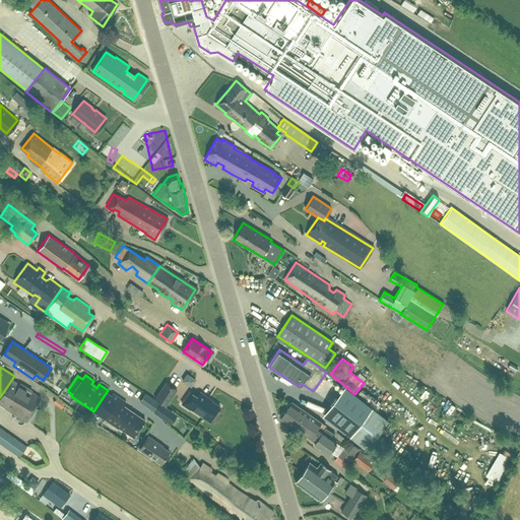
[(12,379),(0,397),(0,405),(7,410),(7,409),(24,420),(40,397),(30,392),(31,389),(20,382),(19,384),(12,379)]
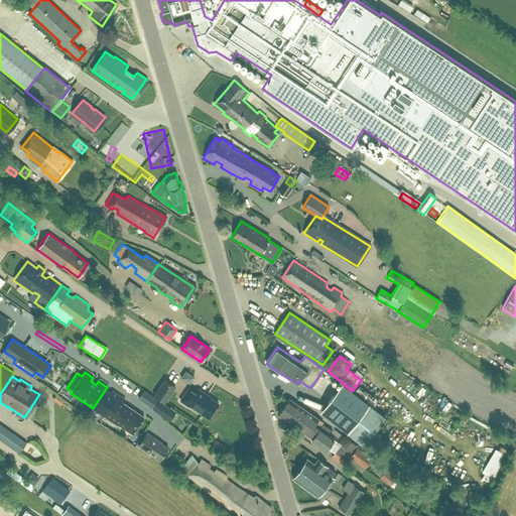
[(164,402),(175,387),(164,380),(153,395),(164,402)]
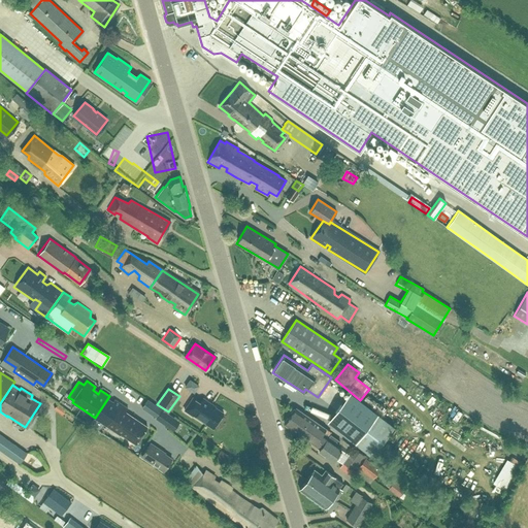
[(370,456),(393,426),(350,392),(327,421),(370,456)]
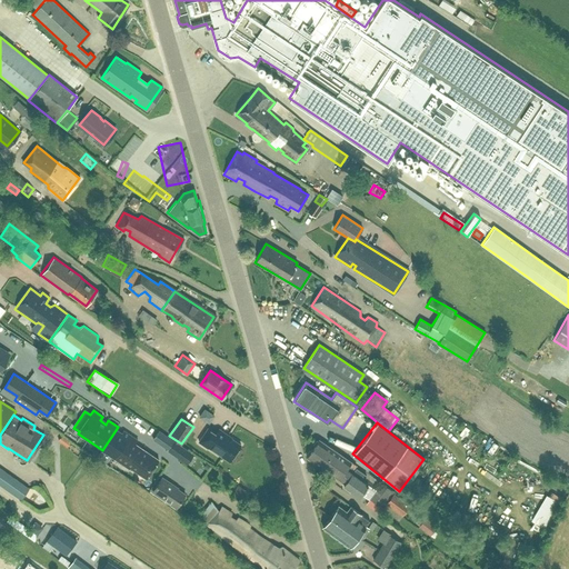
[(461,431),(469,436),(473,429),(466,425),(461,431)]
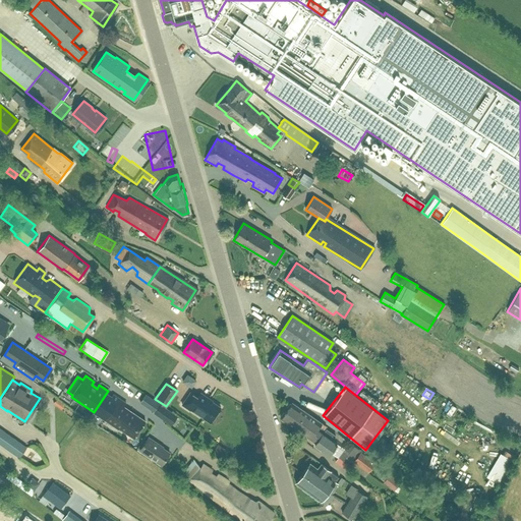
[(108,391),(94,412),(117,428),(118,427),(133,438),(145,421),(123,406),(125,403),(113,395),(111,398),(106,395),(108,391)]
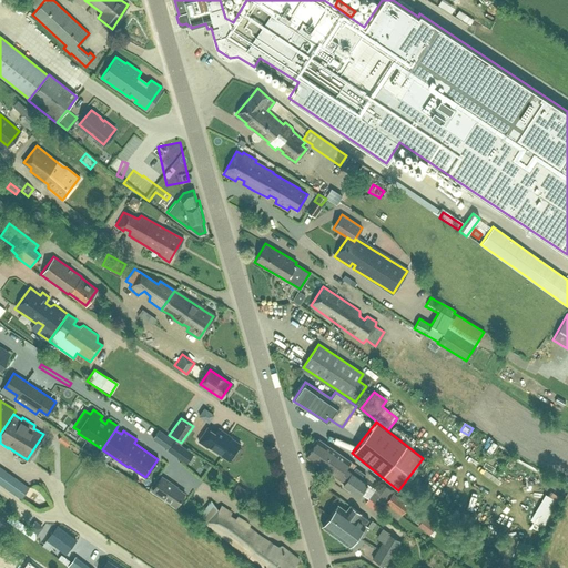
[(214,433),(208,427),(198,440),(206,446),(208,446),(230,460),(241,444),(226,435),(227,434),(219,427),(214,433)]
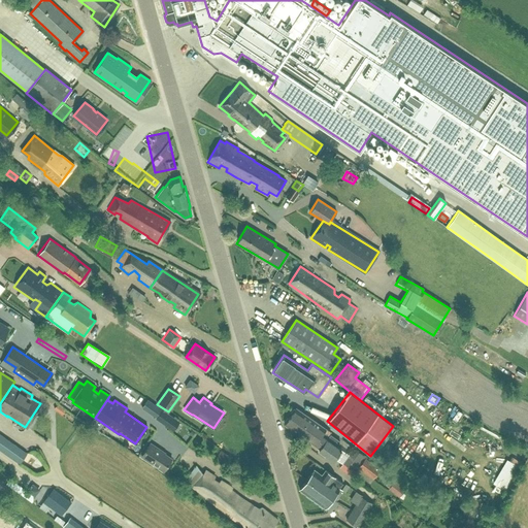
[(54,407),(62,414),(65,410),(58,404),(54,407)]
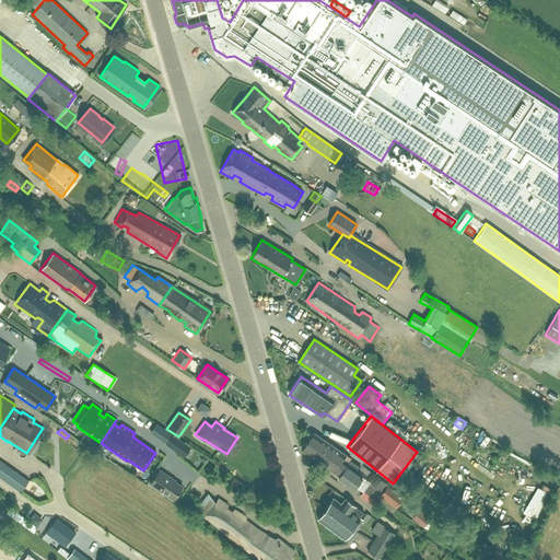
[(165,442),(171,434),(163,429),(158,436),(165,442)]
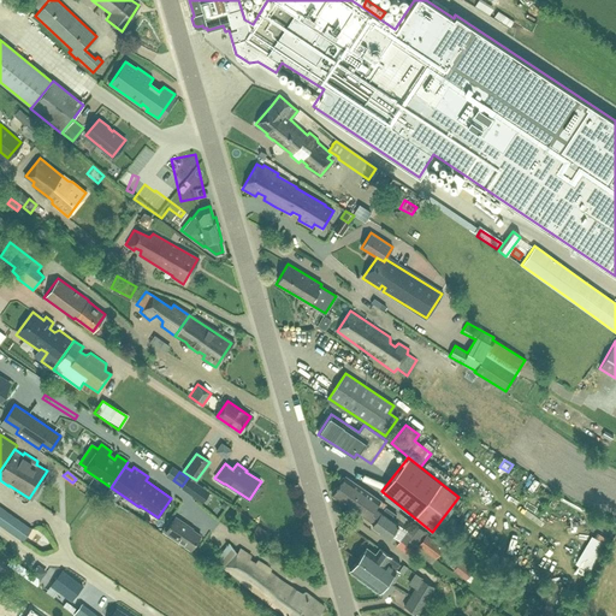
[(333,493),(331,496),(369,521),(371,519),(373,521),(371,525),(379,531),(378,532),(388,539),(398,523),(392,520),(396,515),(385,507),(383,510),(381,509),(385,504),(345,477),(344,478),(342,477),(338,483),(339,483),(337,489),(335,487),(331,492),(333,493)]
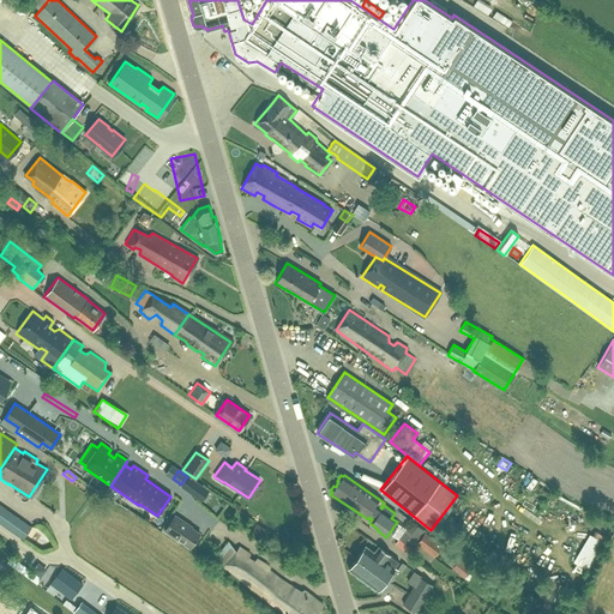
[(519,487),(528,493),(536,480),(527,475),(519,487)]
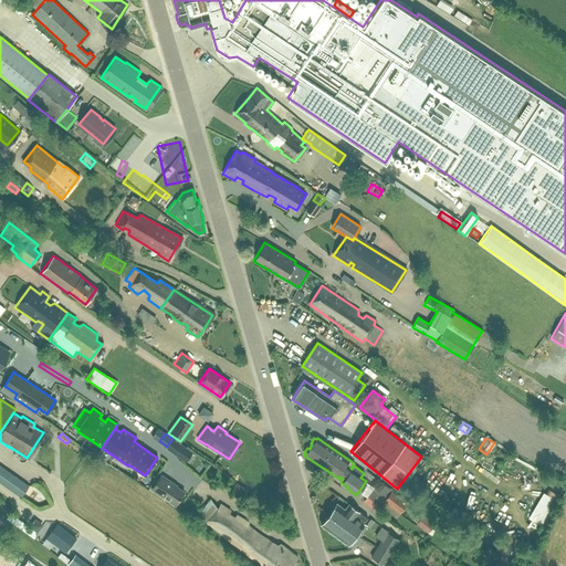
[(167,448),(185,460),(191,451),(174,439),(167,448)]
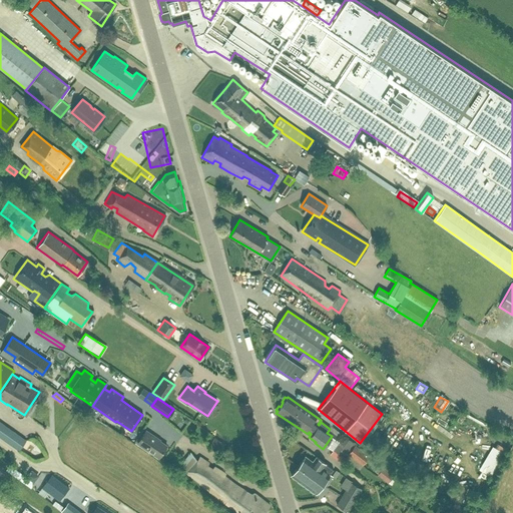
[(0,437),(19,451),(27,439),(14,431),(1,421),(4,415),(0,412),(0,437)]
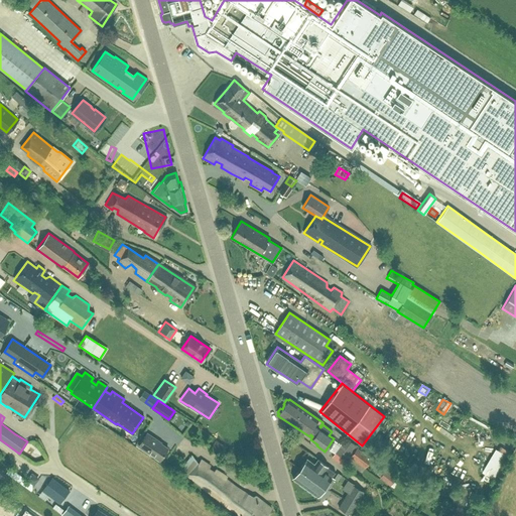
[(159,460),(167,447),(160,443),(161,442),(147,432),(138,445),(159,460)]
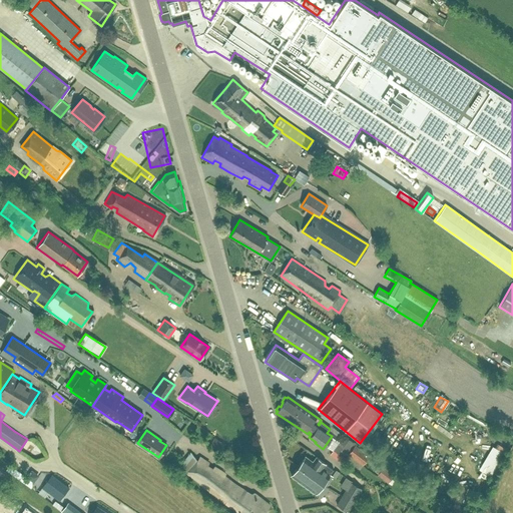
[(369,456),(356,445),(356,444),(343,435),(329,455),(343,465),(347,459),(344,457),(347,452),(349,453),(347,454),(362,466),(369,456)]
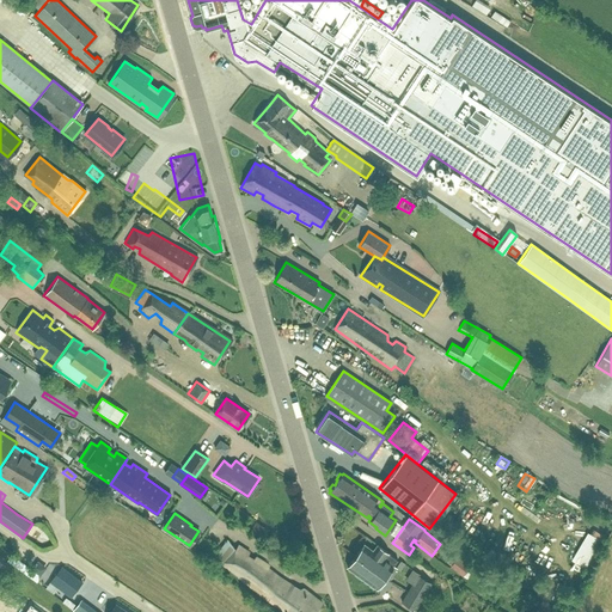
[(267,528),(256,521),(249,531),(259,539),(267,528)]
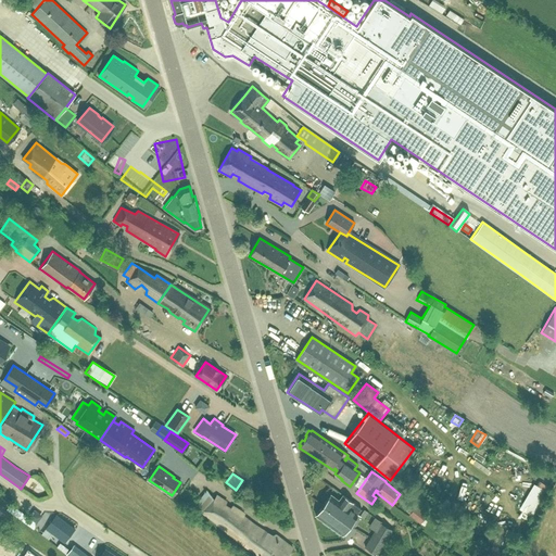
[(444,484),(433,500),(441,505),(452,490),(444,484)]
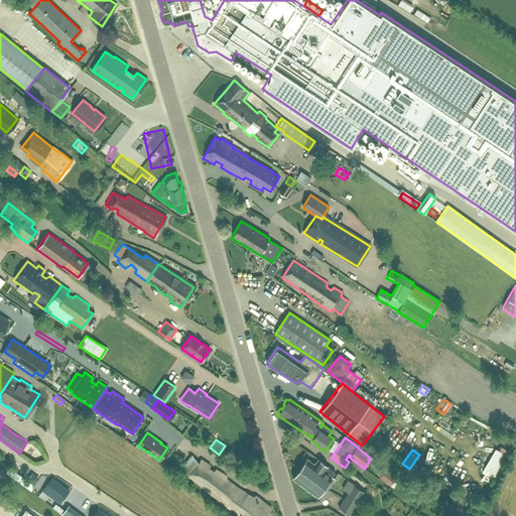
[(480,474),(495,481),(507,457),(493,449),(480,474)]
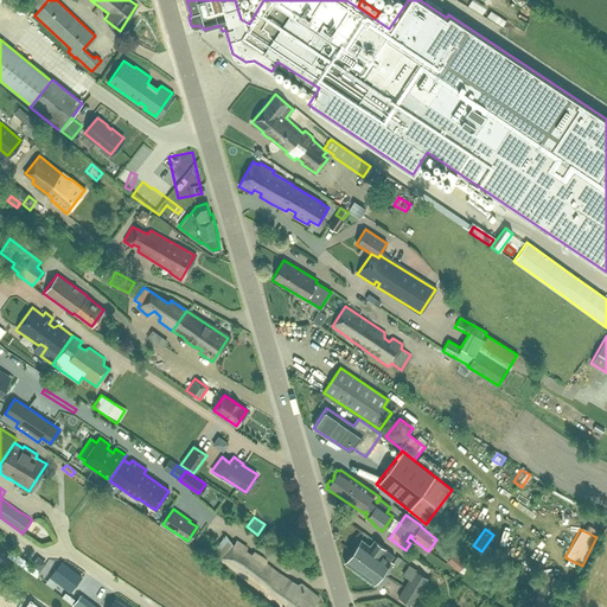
[(219,557),(232,545),(224,536),(211,549),(219,557)]
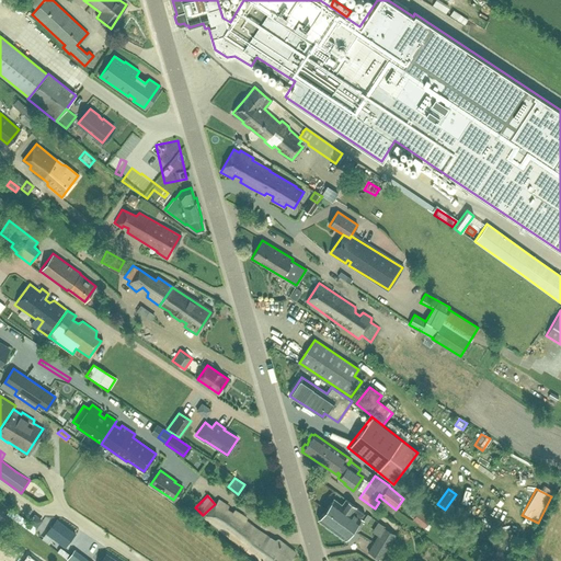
[(318,519),(345,539),(359,518),(364,513),(345,500),(341,505),(333,499),(318,519)]
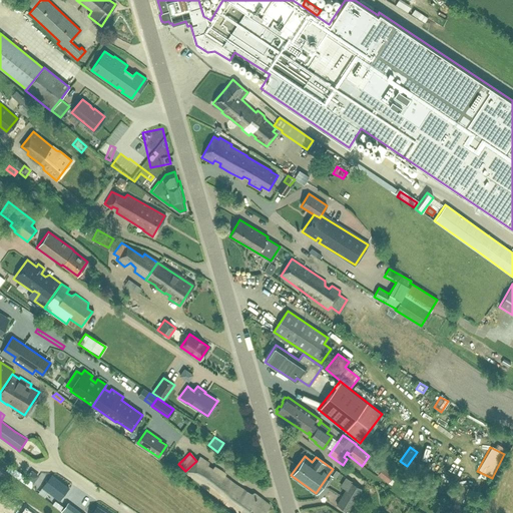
[(199,457),(186,473),(206,489),(220,500),(233,509),(239,512),(262,512),(269,505),(252,492),(250,493),(237,484),(222,474),(222,473),(213,467),(212,468),(207,465),(208,464),(208,463),(199,457)]
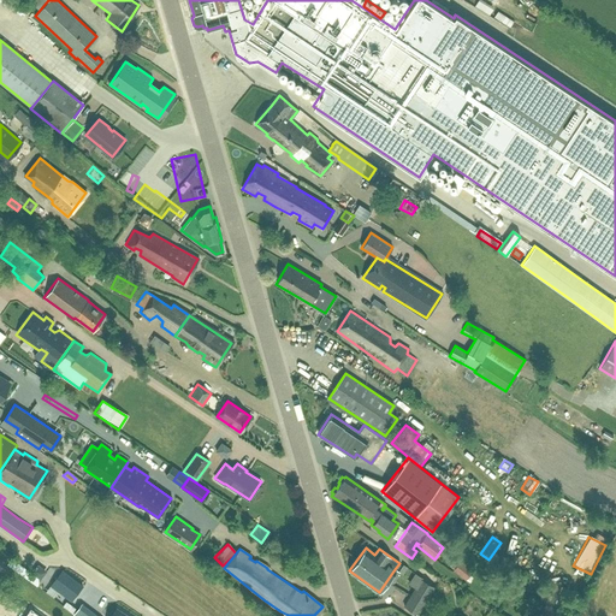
[(466,584),(473,576),(460,563),(452,570),(466,584)]
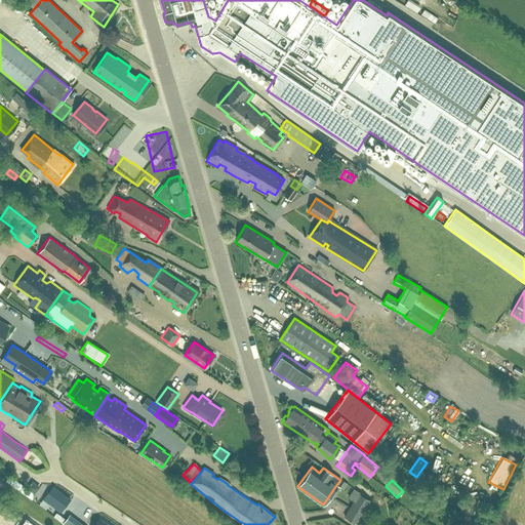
[(43,498),(61,512),(71,499),(53,486),(43,498)]
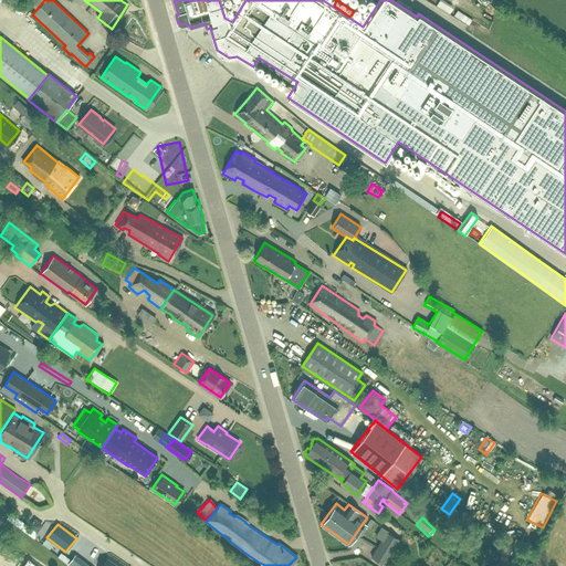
[(385,564),(398,542),(387,535),(383,541),(380,540),(370,555),(385,564)]
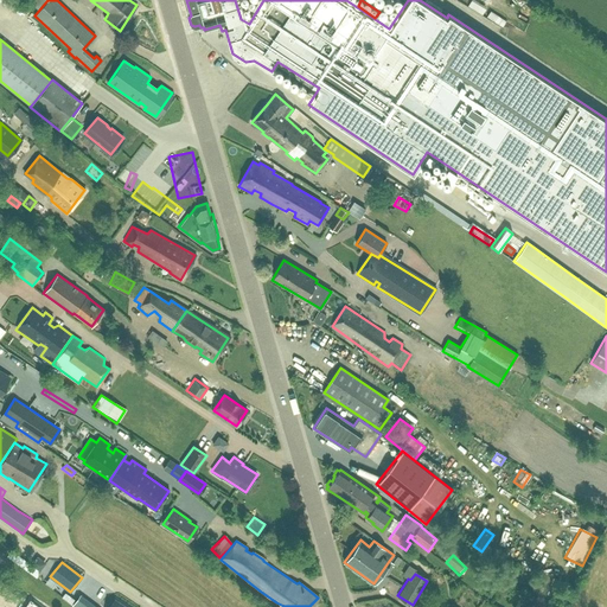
[(74,605),(77,600),(65,592),(63,596),(74,605)]
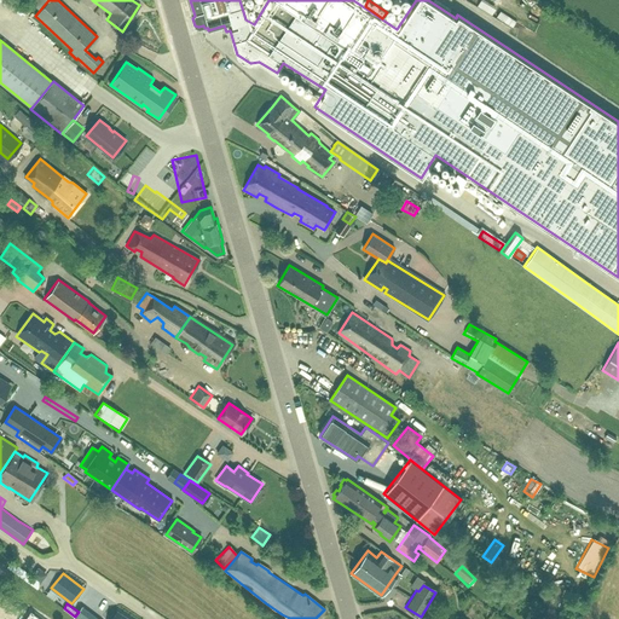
[(77,618),(94,618),(96,618),(82,607),(79,612),(75,617),(77,618)]
